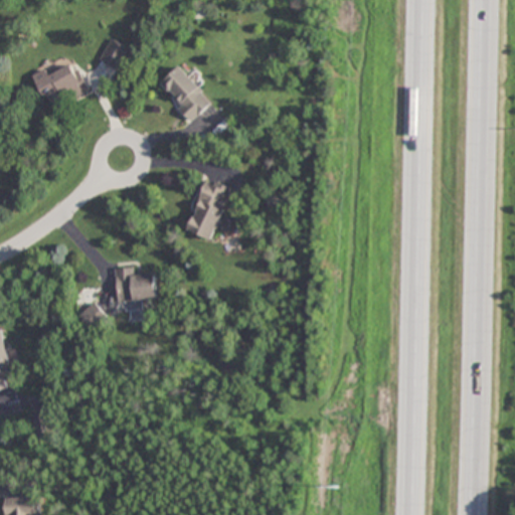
[(118,70),(131,51),(114,39),(101,58),(118,70)]
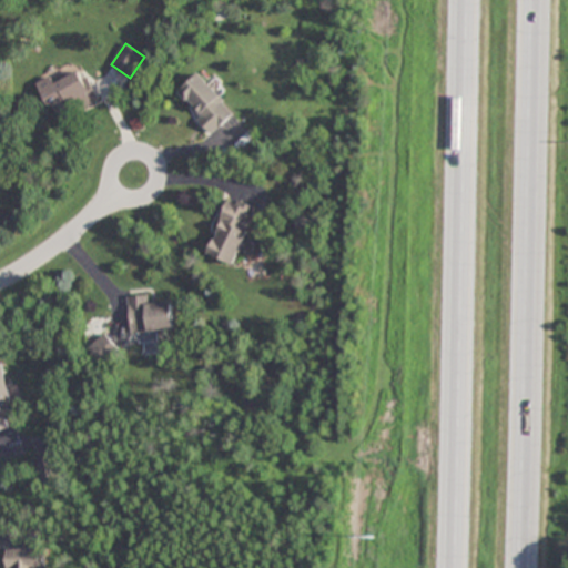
[(51,75),(37,83),(53,115),(77,104),(81,110),(99,101),(83,69),(56,83),(51,75)]
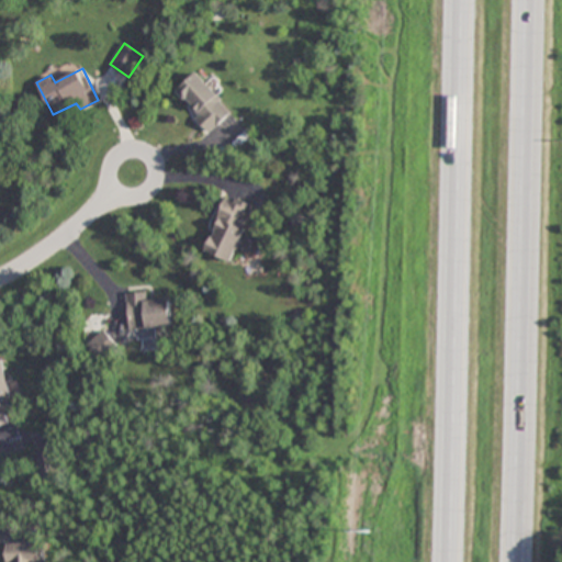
[(198,71),(173,93),(210,134),(234,112),(198,71)]
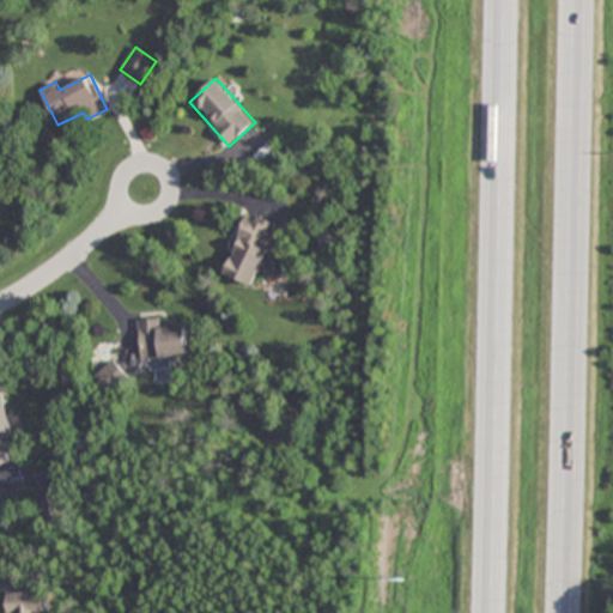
[(275,225),(244,216),(226,279),(258,287),(275,225)]
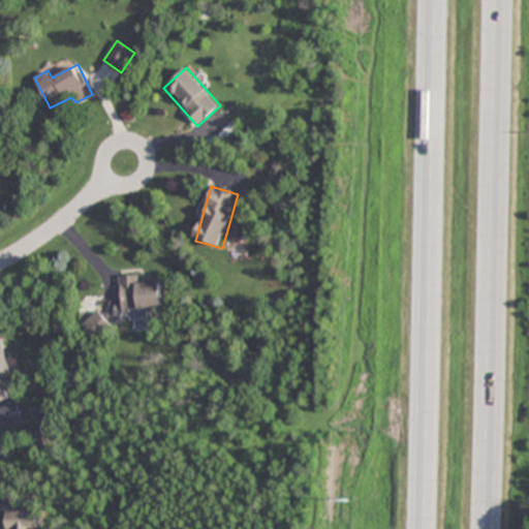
[(141,284),(141,277),(120,277),(122,311),(162,309),(161,283),(141,284)]
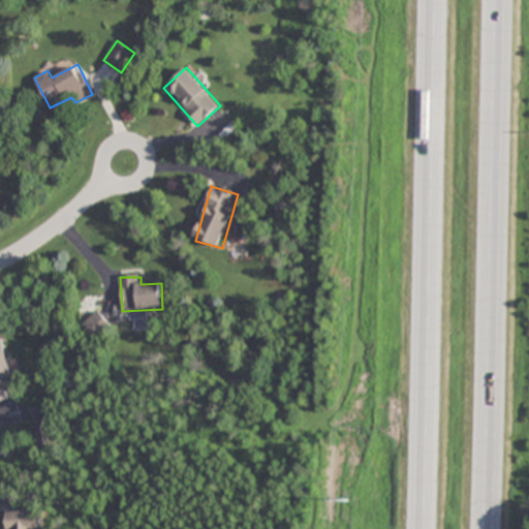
[(112,329),(99,312),(81,324),(93,342),(112,329)]
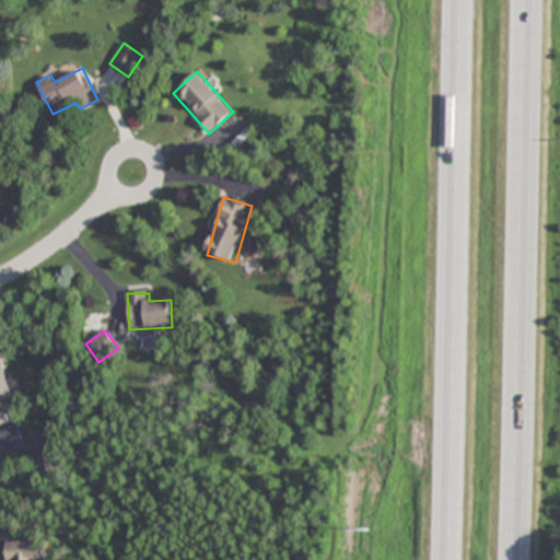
[(4,359),(0,359),(0,423),(13,422),(4,359)]
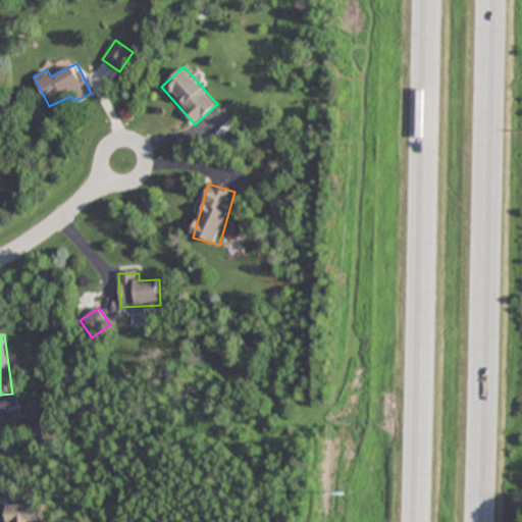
[(35,521),(35,505),(6,505),(6,521),(35,521)]
